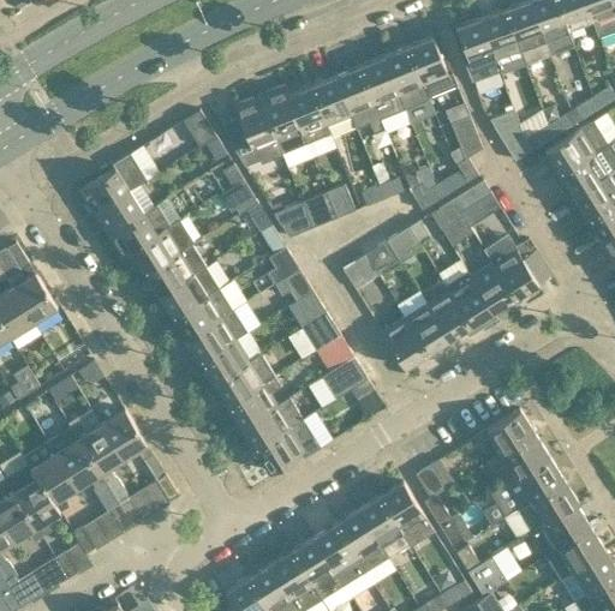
[(556,0),(536,0),(531,3),(550,55),(574,47),(569,33),(556,0)]
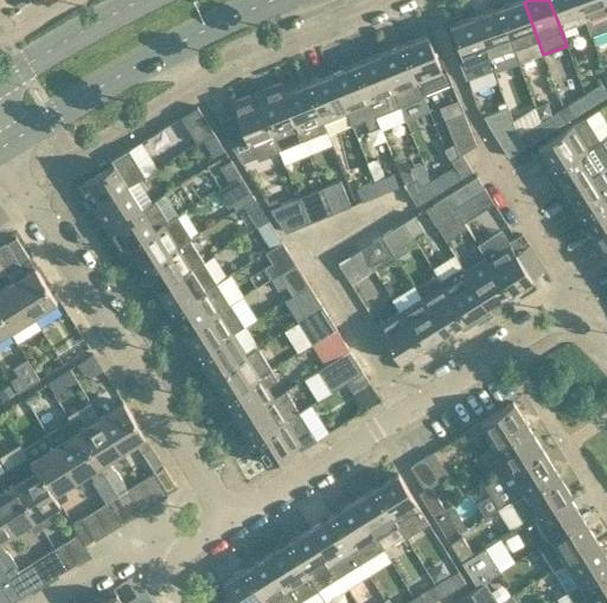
[(576,0),(549,0),(562,32),(586,24),(576,0)]
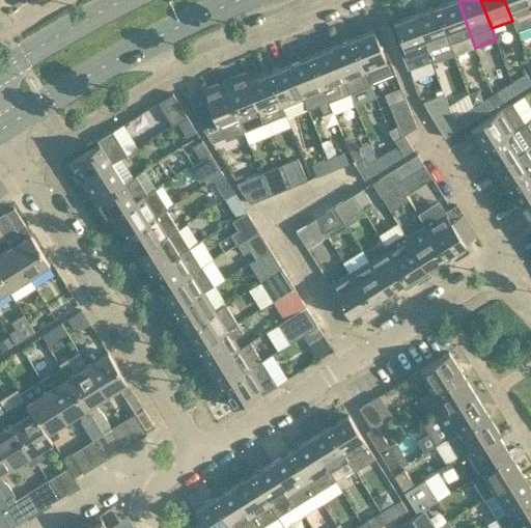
[(530,7),(528,0),(504,0),(512,21),(518,33),(530,27),(530,7)]
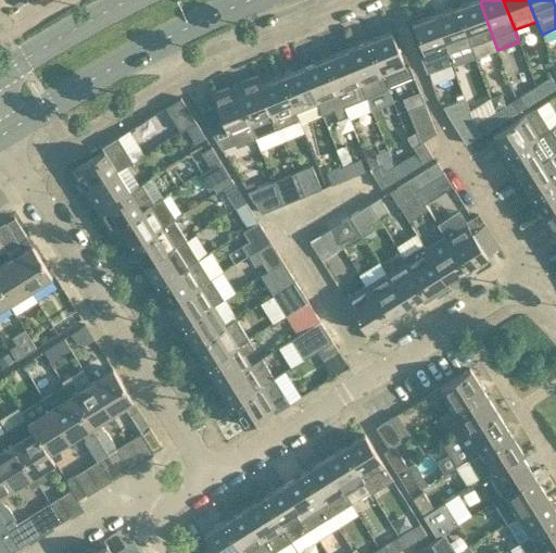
[(480,2),(457,10),(476,59),(497,50),(480,2)]
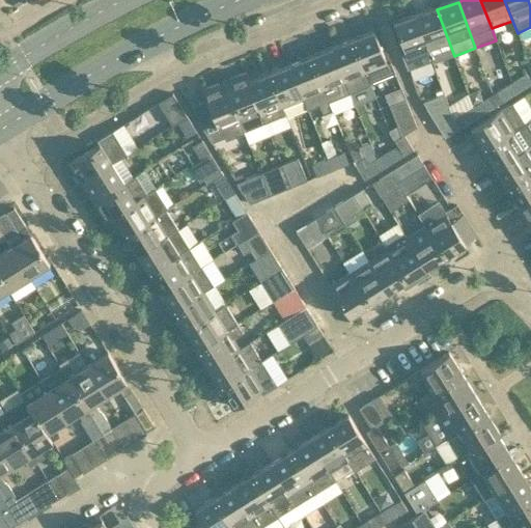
[(454,56),(437,9),(416,18),(434,64),(454,56)]
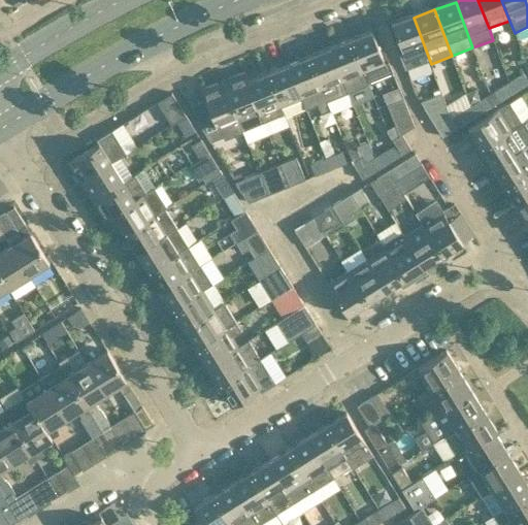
[(405,72),(430,63),(430,64),(431,64),(414,18),(391,25),(402,56),(399,57),(405,72)]
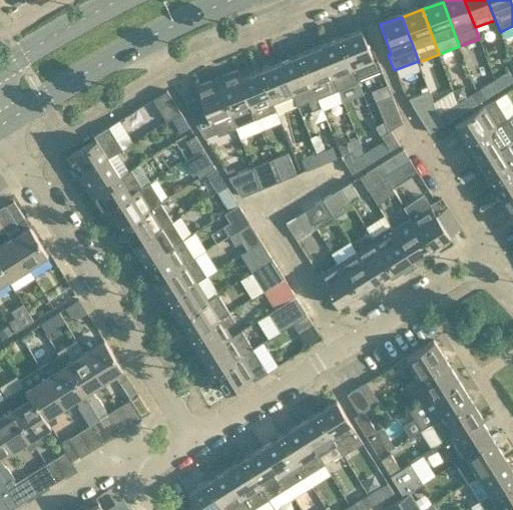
[(361,32),(341,40),(358,82),(381,72),(377,62),(374,63),(361,32)]
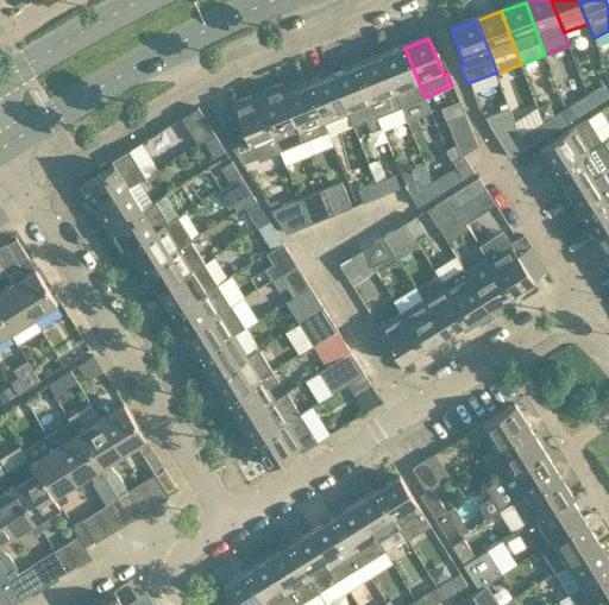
[(405,48),(380,57),(401,109),(425,100),(425,98),(405,48)]
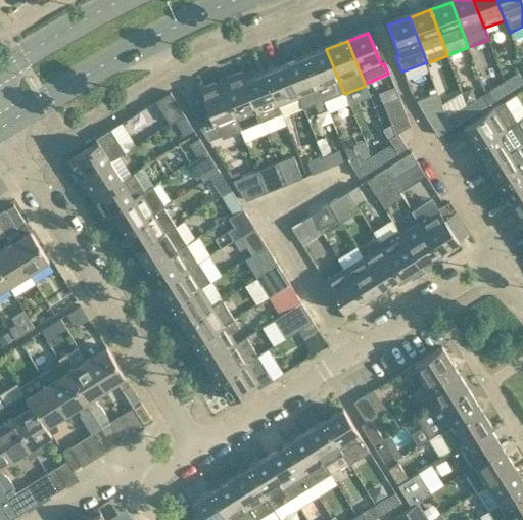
[(326,49),(305,57),(324,102),(344,94),(326,49)]
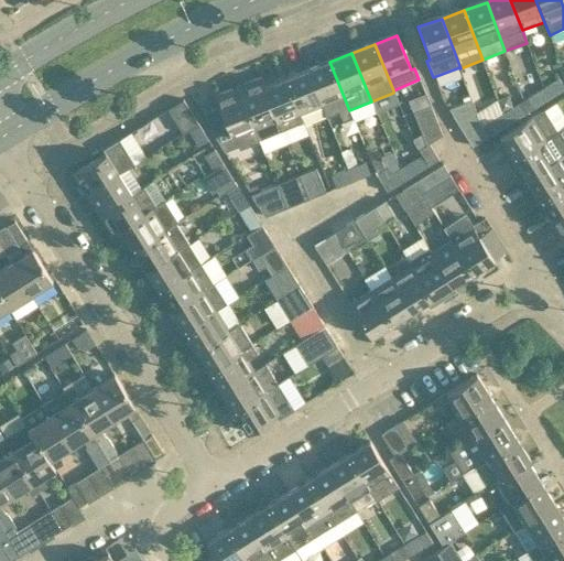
[(329,62),(307,71),(323,107),(327,118),(327,119),(339,115),(343,123),(354,119),(353,118),(349,110),(329,62)]
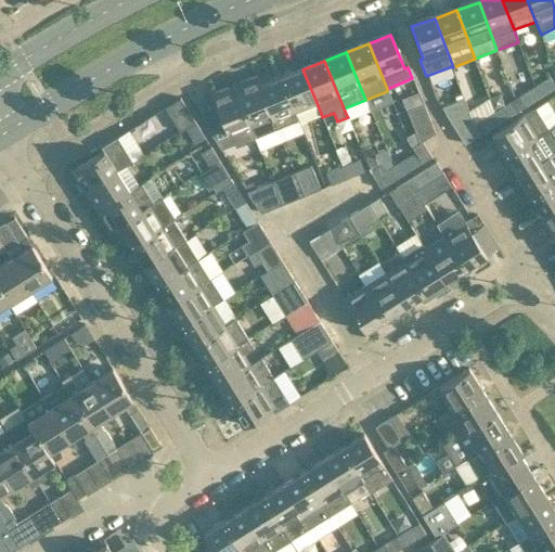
[(302,69),(281,78),(296,114),(318,105),(302,69)]
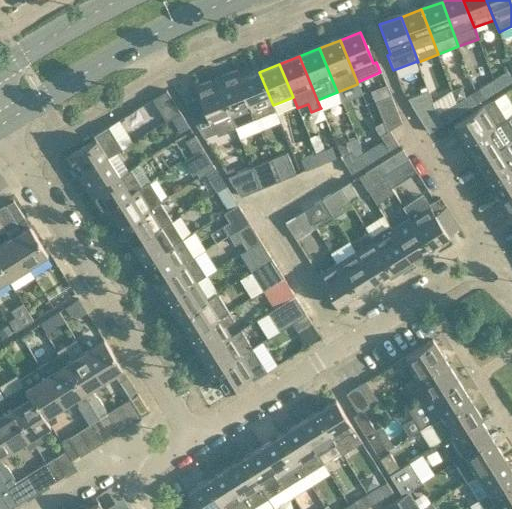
[(236,72),(216,80),(235,128),(256,120),(239,80),(236,72)]
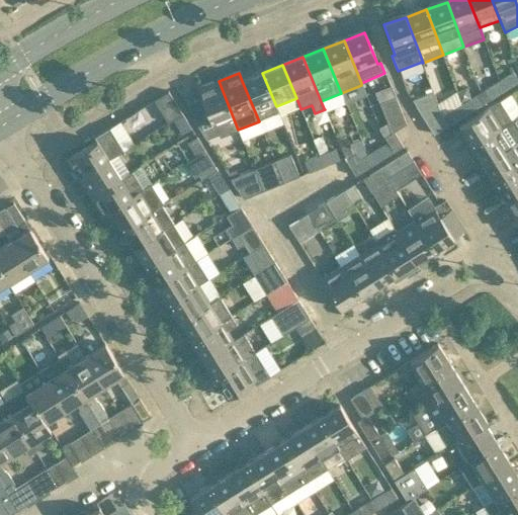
[(243,81),(242,81),(259,121),(278,113),(275,106),(276,106),(262,73),(246,80),(243,81)]
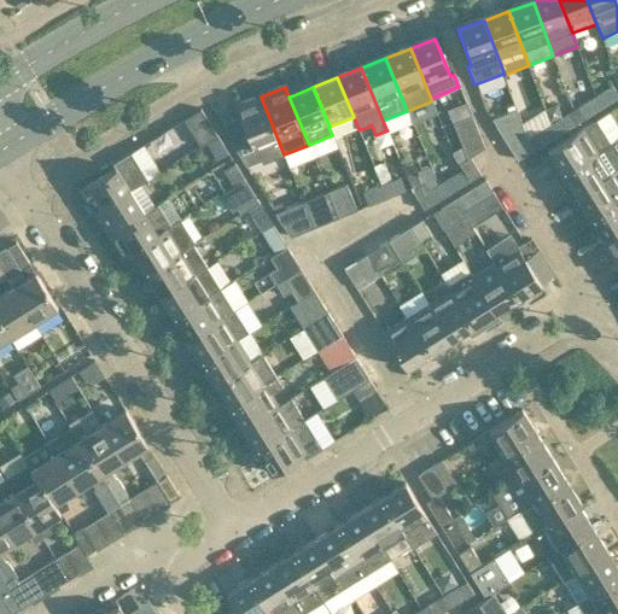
[(617,95),(613,87),(595,98),(602,110),(617,99),(617,95)]
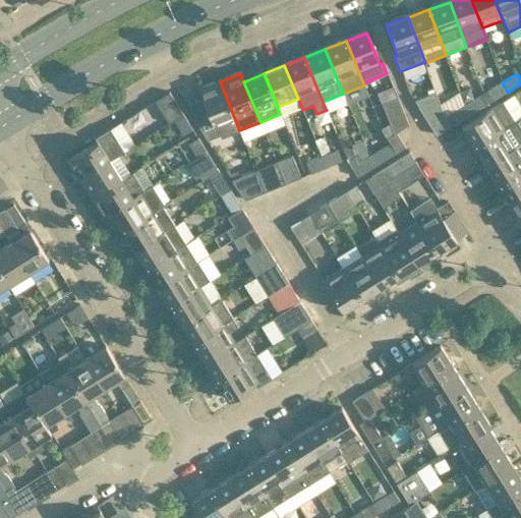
[(239,130),(220,81),(198,90),(201,100),(189,105),(198,128),(214,122),(219,135),(237,128),(239,131),(239,130)]
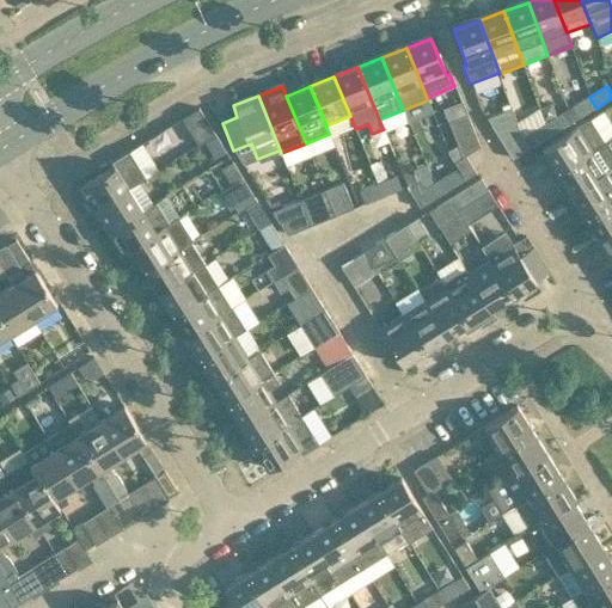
[(589,97),(573,108),(580,120),(597,109),(589,97)]
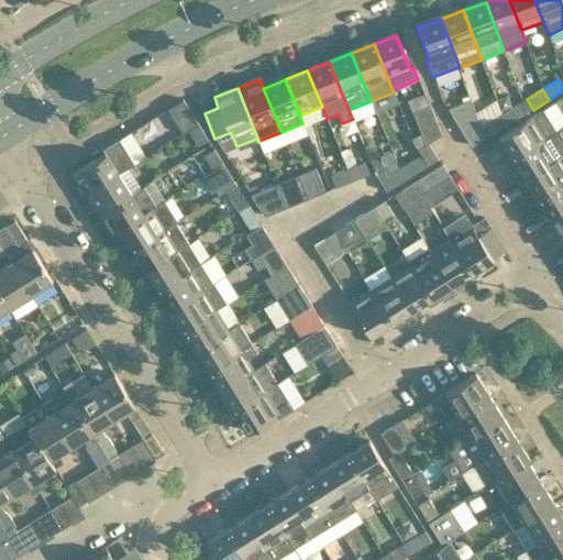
[(507,99),(496,102),(496,103),(501,116),(510,109),(507,99)]
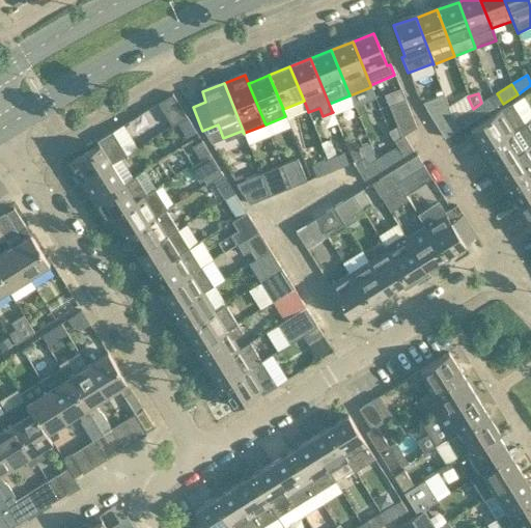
[(187,118),(177,104),(172,95),(158,104),(172,128),(177,124),(187,118)]
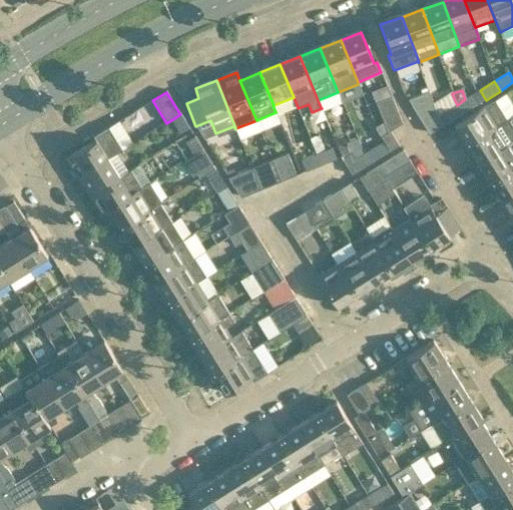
[(408,100),(417,115),(430,135),(444,126),(438,117),(433,105),(429,93),(408,100)]
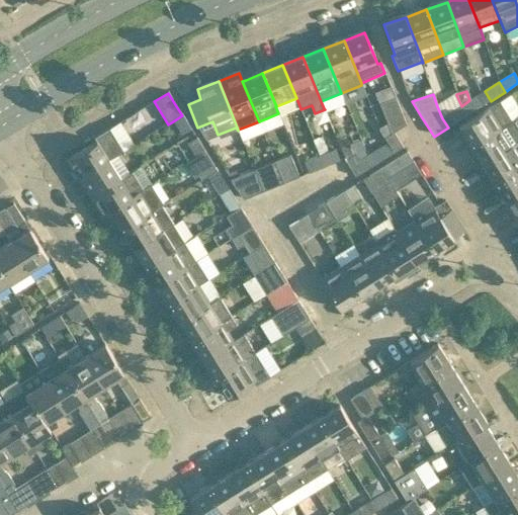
[(437,106),(442,118),(461,106),(456,95),(437,106)]
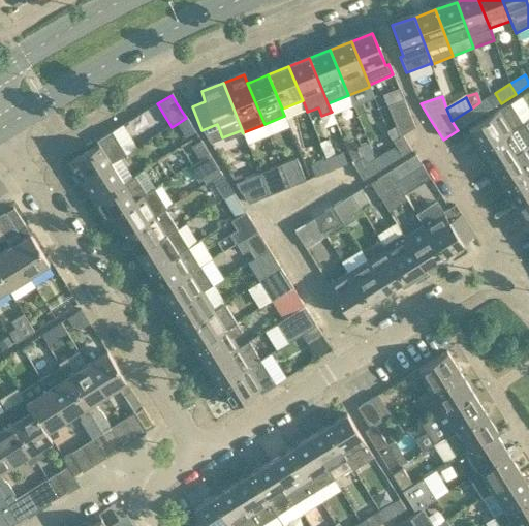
[(477,118),(492,109),(486,99),(471,109),(477,118)]
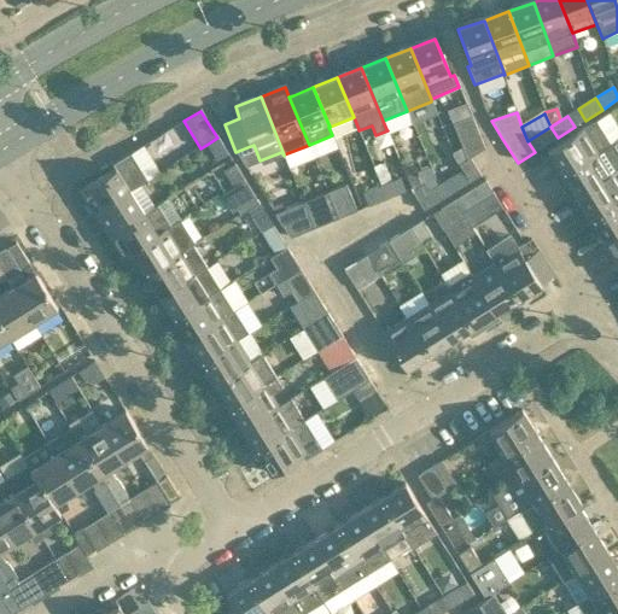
[(470,182),(481,176),(470,158),(485,150),(472,117),(453,126),(467,161),(459,165),(470,182)]
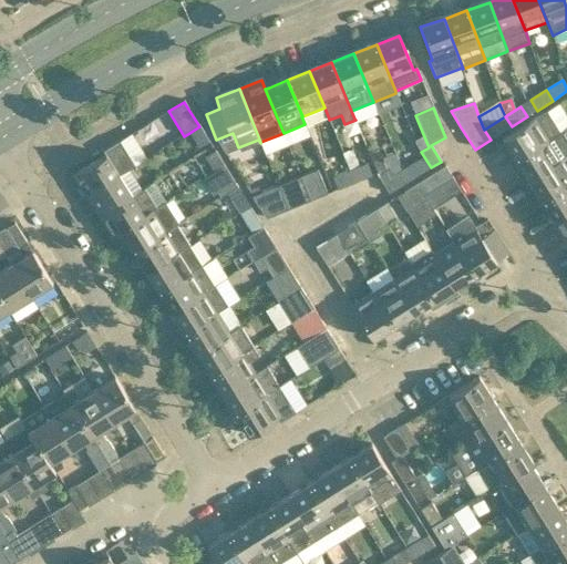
[(503,140),(516,161),(560,133),(547,112),(503,140)]
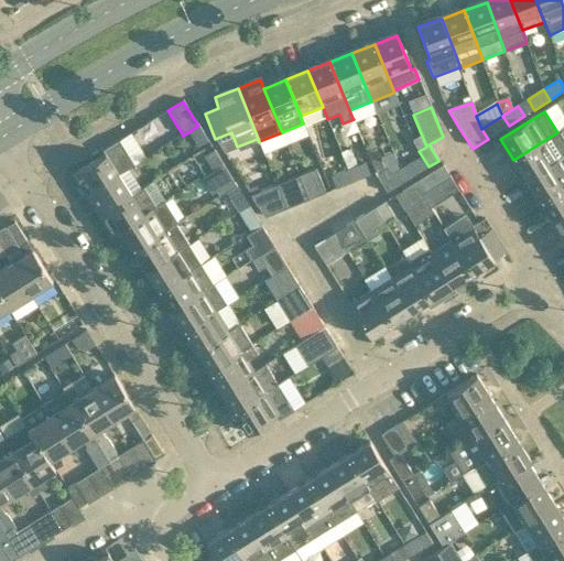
[(502,116),(481,129),(488,139),(492,136),(509,126),(502,116)]
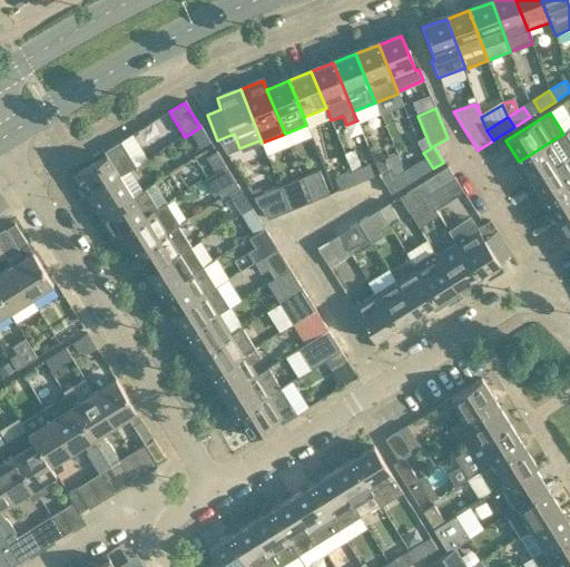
[(190,134),(200,149),(210,143),(200,127),(190,134)]
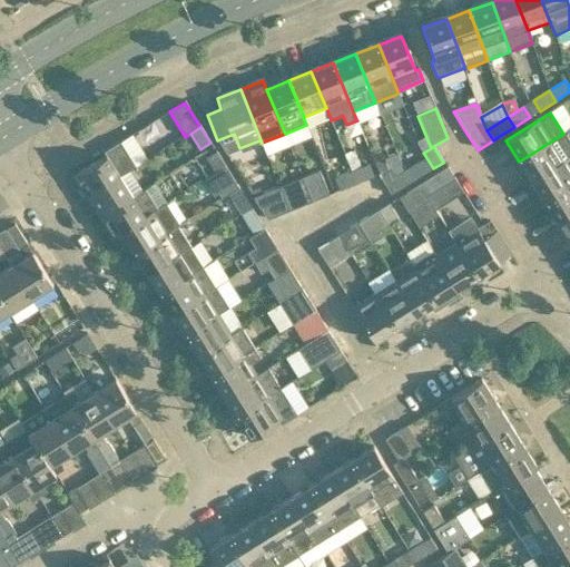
[(569,129),(563,134),(519,162),(531,182),(569,157),(569,129)]
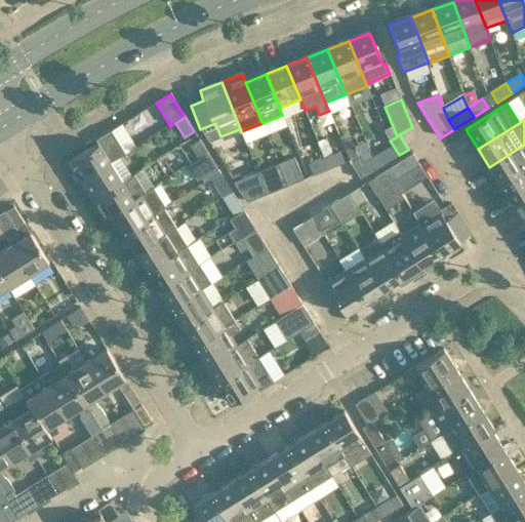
[(68,163),(80,183),(111,163),(134,149),(120,125),(95,141),(98,144),(68,163)]
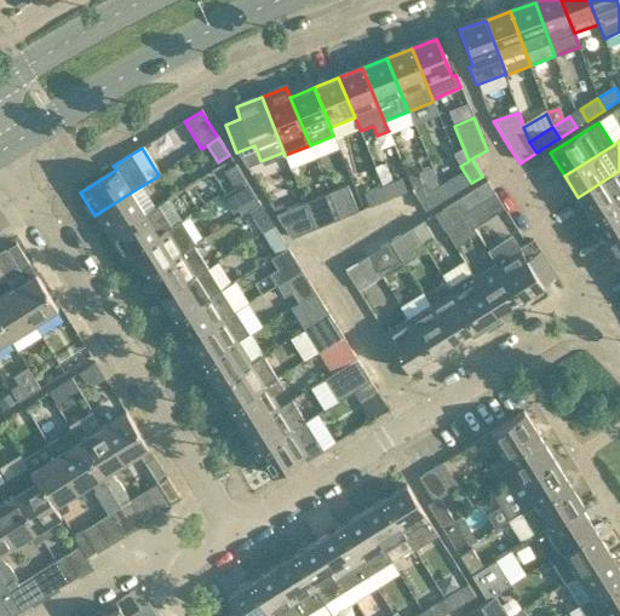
[(235,166),(224,172),(235,190),(246,183),(235,166)]
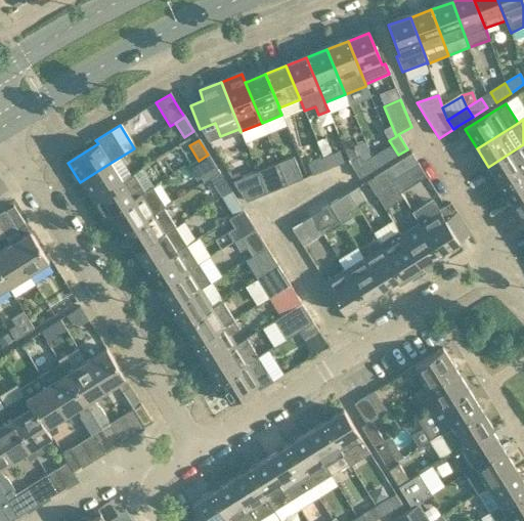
[(523,144),(488,167),(500,186),(523,171),(523,144)]
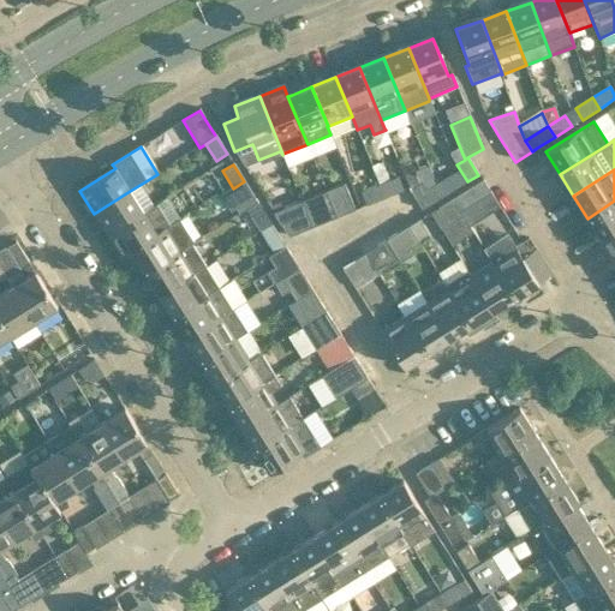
[(454,174),(437,185),(443,196),(461,186),(454,174)]
